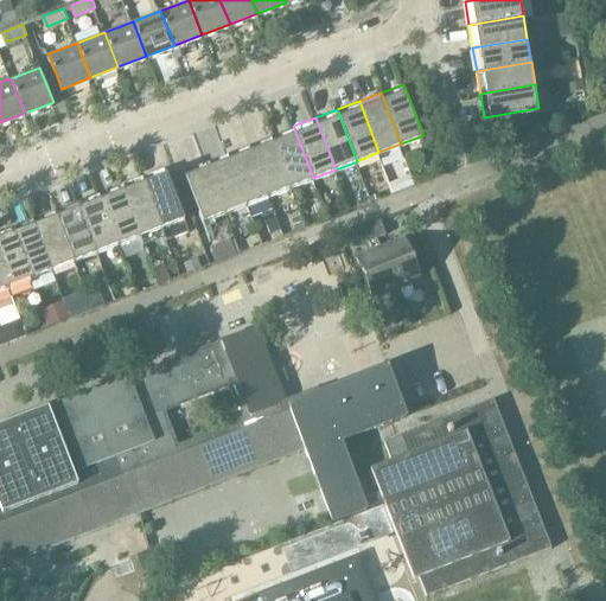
[(293,126),(272,135),(292,186),(313,178),(293,126)]
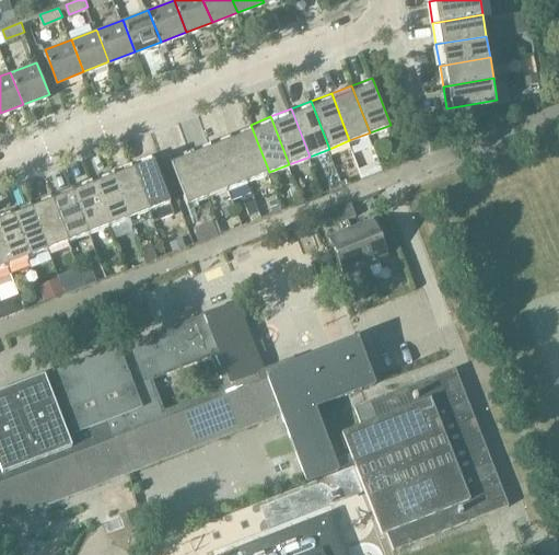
[(251,125),(230,133),(248,180),(269,172),(251,125)]
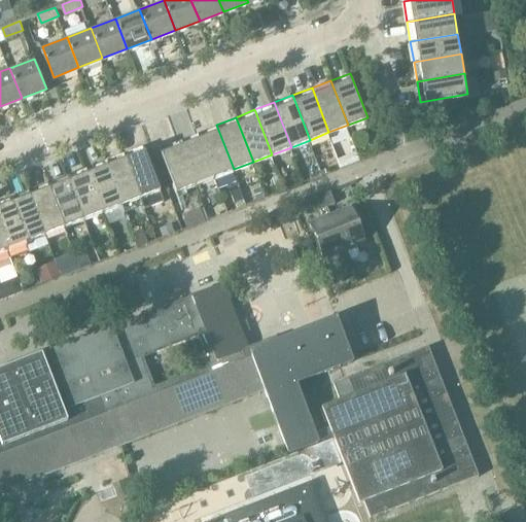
[(216,125),(198,132),(215,176),(234,169),(216,125)]
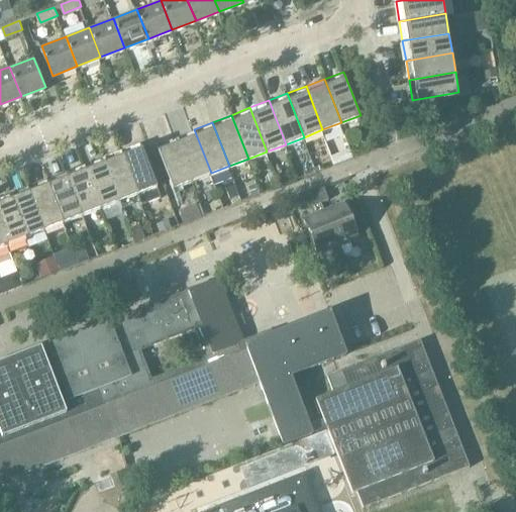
[(176,136),(193,180),(211,173),(194,129),(176,136)]
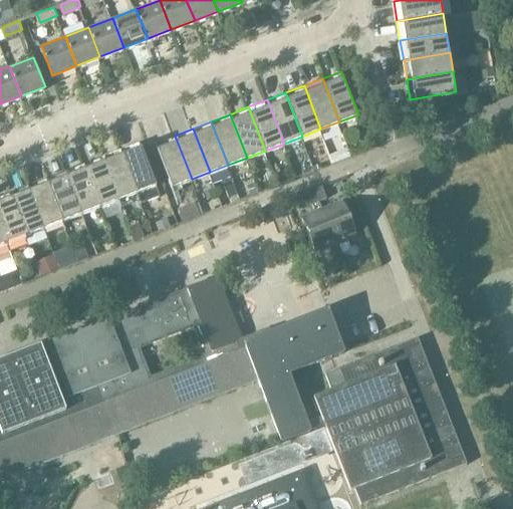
[(192,179),(175,136),(156,143),(173,187),(192,179)]
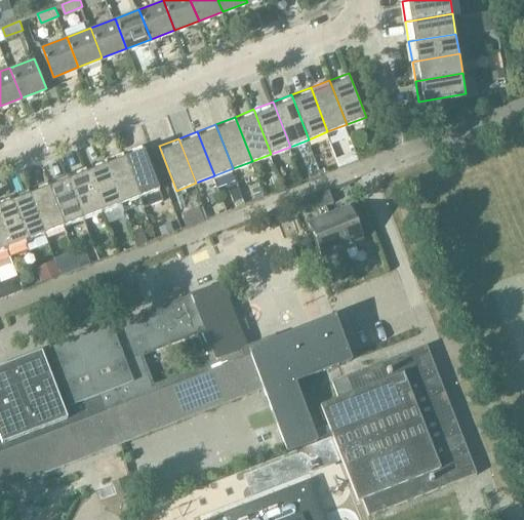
[(143,144),(123,151),(140,196),(160,188),(143,144)]
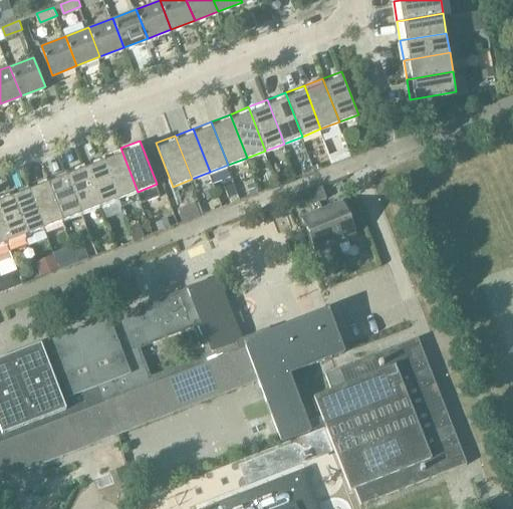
[(120,148),(102,155),(119,199),(138,192),(120,148)]
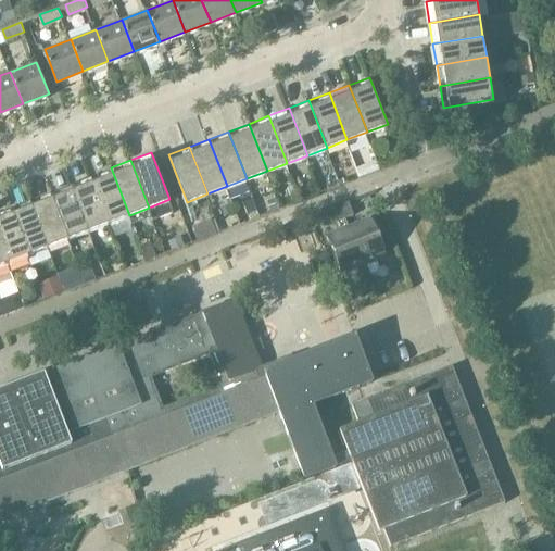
[(111,167),(91,175),(109,223),(129,215),(111,167)]
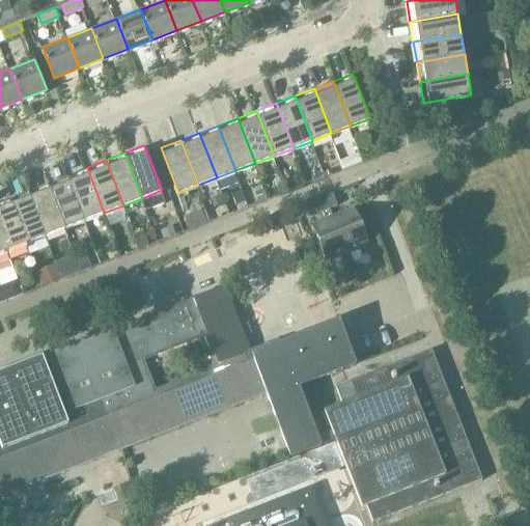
[(87,167),(67,174),(85,220),(104,213),(87,167)]
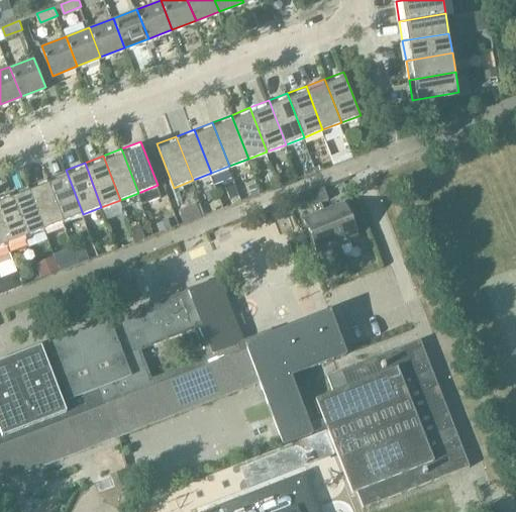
[(66,170),(47,178),(64,221),(83,214),(66,170)]
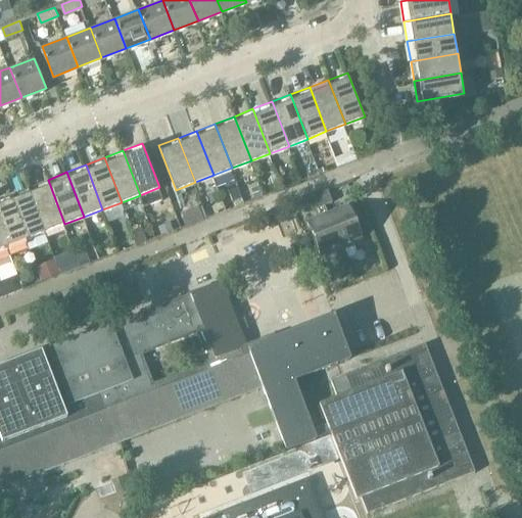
[(48,180),(29,187),(46,231),(64,224),(48,180)]
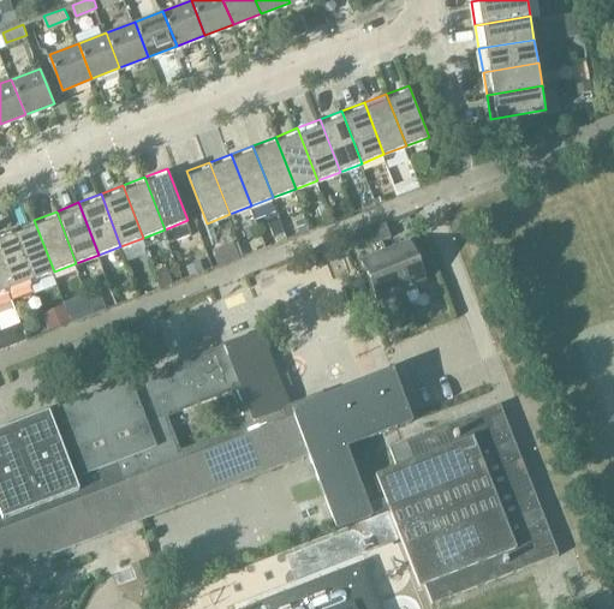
[(386,219),(376,224),(382,238),(392,234),(386,219)]
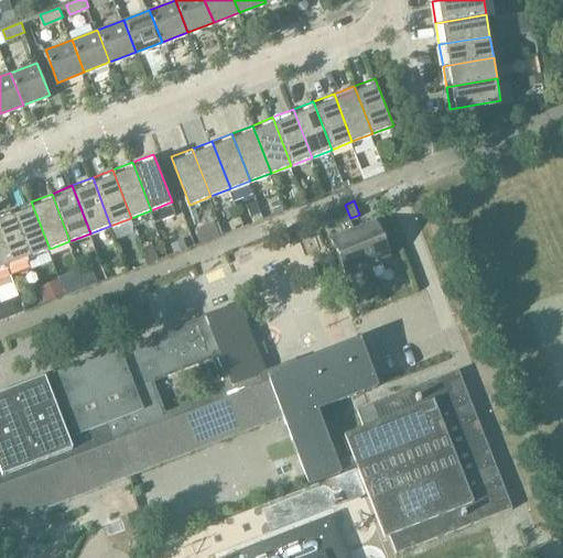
[(31,201),(11,209),(29,256),(50,249),(31,201)]
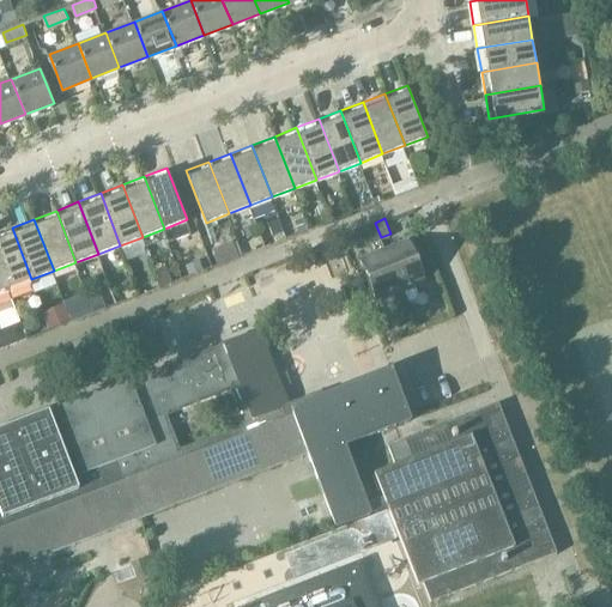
[(381,237),(375,223),(365,226),(371,241),(381,237)]
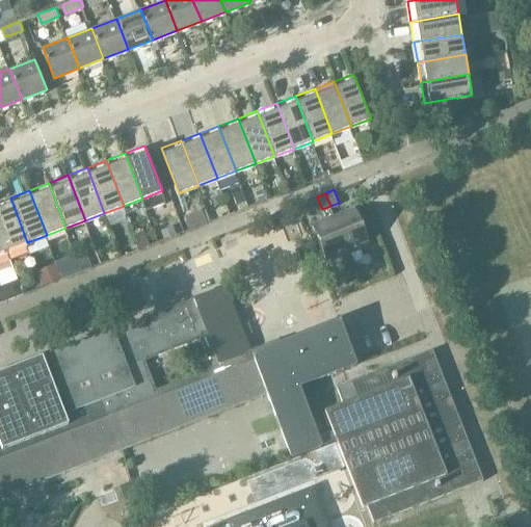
[(10,198),(0,201),(0,228),(8,251),(27,242),(10,198)]
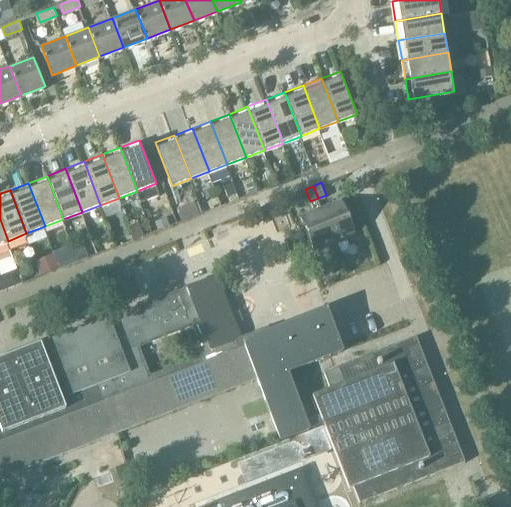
[(342,199),(322,207),(335,240),(355,232),(342,199)]
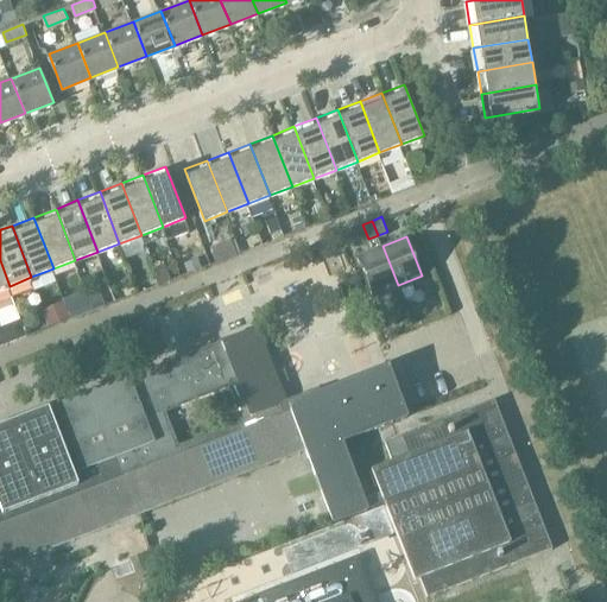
[(398,285),(383,246),(358,255),(373,295),(398,285)]
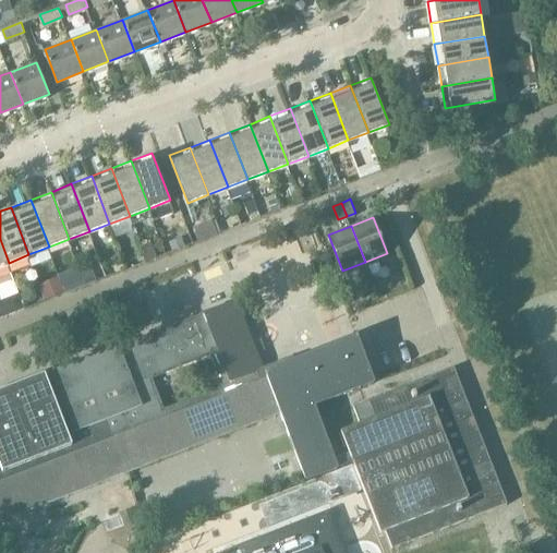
[(0,265),(9,263),(0,239),(0,265)]
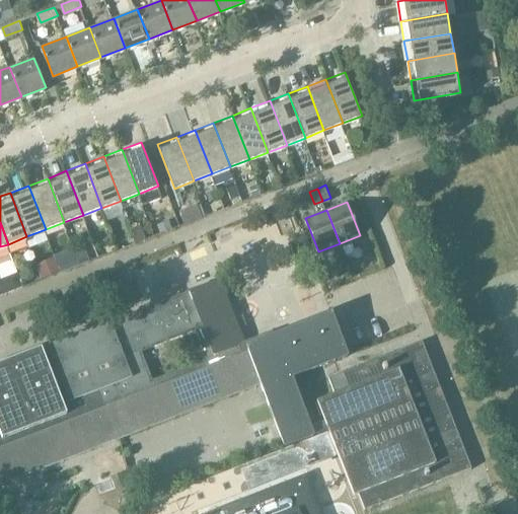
[(42,346),(0,361),(0,482),(116,437),(261,381),(285,443),(313,432),(314,432),(292,375),(326,362),(348,353),(348,352),(346,346),(334,314),(276,338),(273,329),(245,341),(220,276),(189,288),(190,289),(111,319),(109,318),(49,343),(50,347),(44,349),(42,346)]
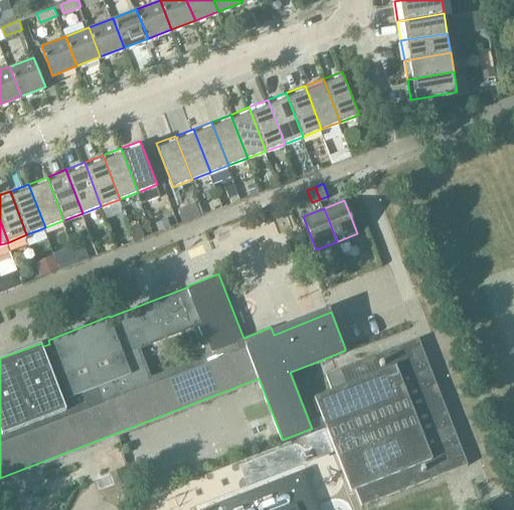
[(333,388),(315,394),(334,443),(351,488),(356,487),(362,503),(468,462),(444,399),(419,336),(340,367),(329,371),(327,372),(333,388)]
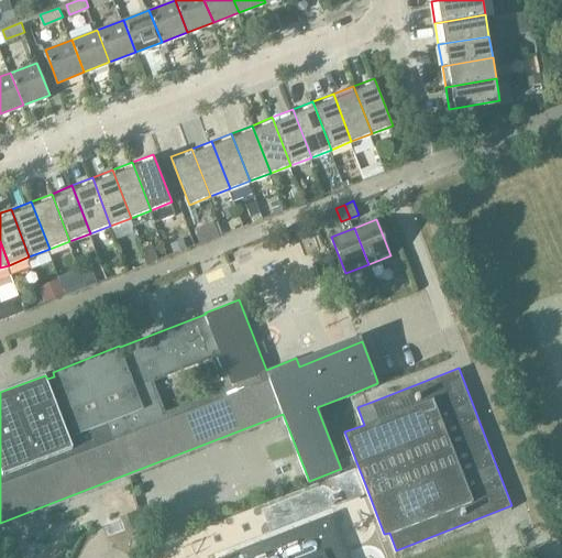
[(355,468),(343,472),(346,481),(359,477),(355,468)]
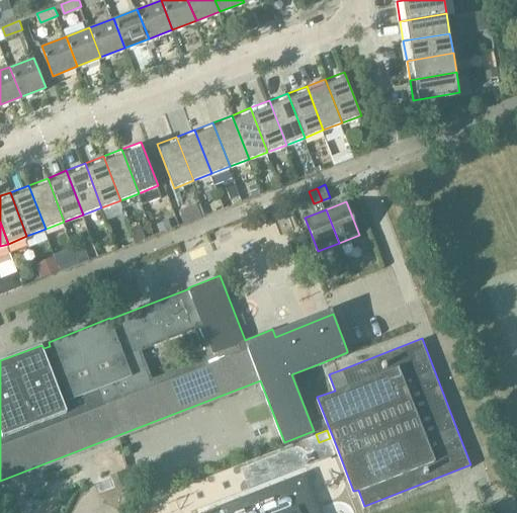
[(200,512),(320,512),(305,472),(200,512)]
